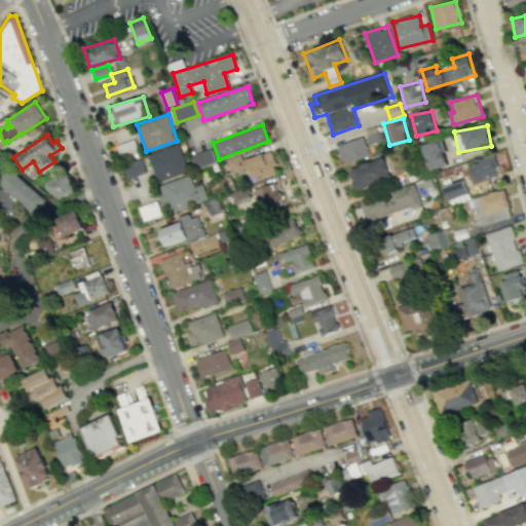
[(338,145),(343,163),(369,156),(364,138),(338,145)]
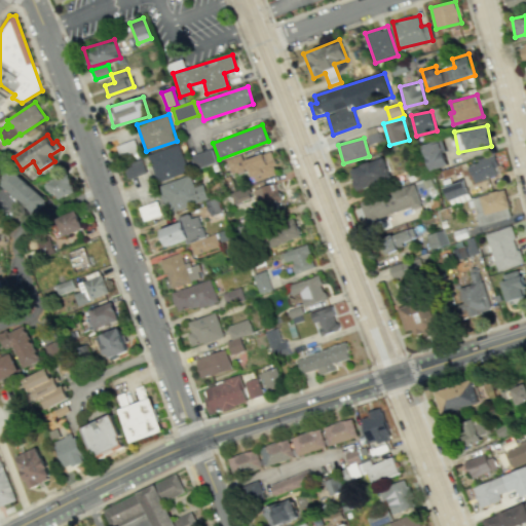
[(117,144),(120,158),(139,154),(135,140),(117,144)]
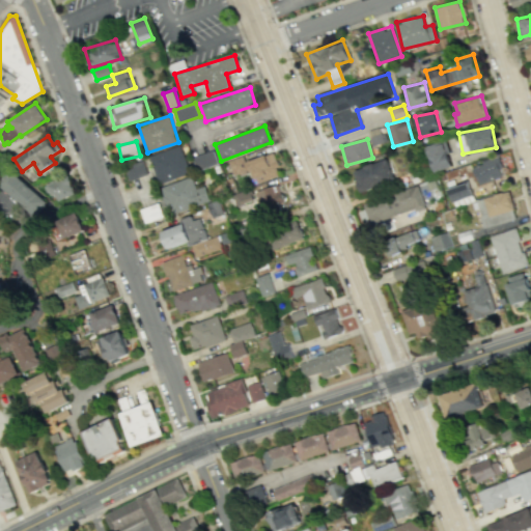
[(453,166),(445,141),(426,147),(435,172),(453,166)]
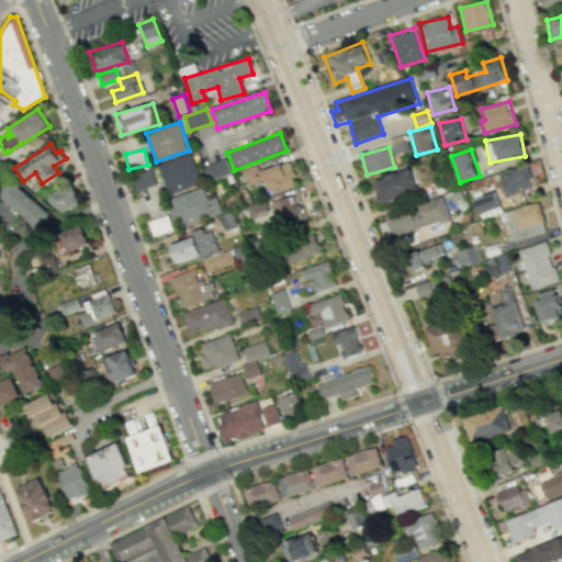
[(168,195),(201,183),(191,154),(158,165),(168,195)]
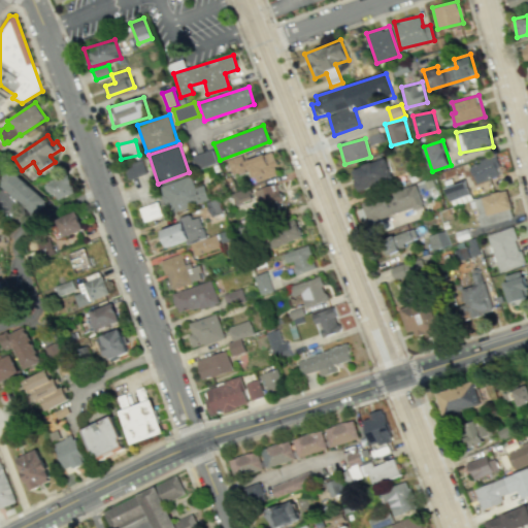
[(197,169),(218,163),(212,150),(192,157),(197,169)]
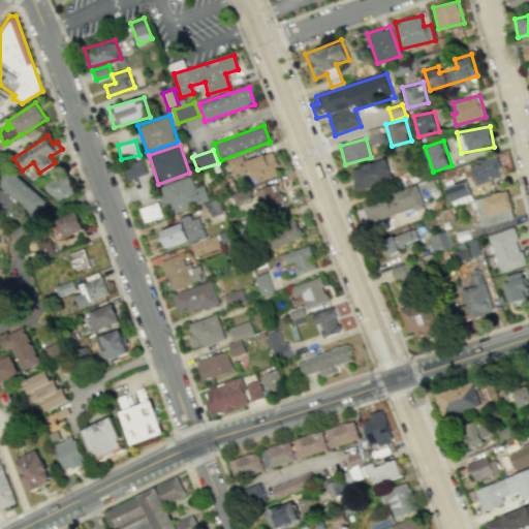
[(279,176),(274,153),(248,159),(253,182),(279,176)]
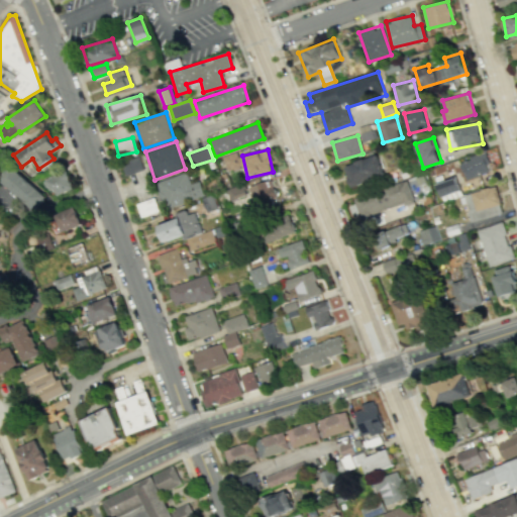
[(242,166),(238,151),(222,157),(227,171),(242,166)]
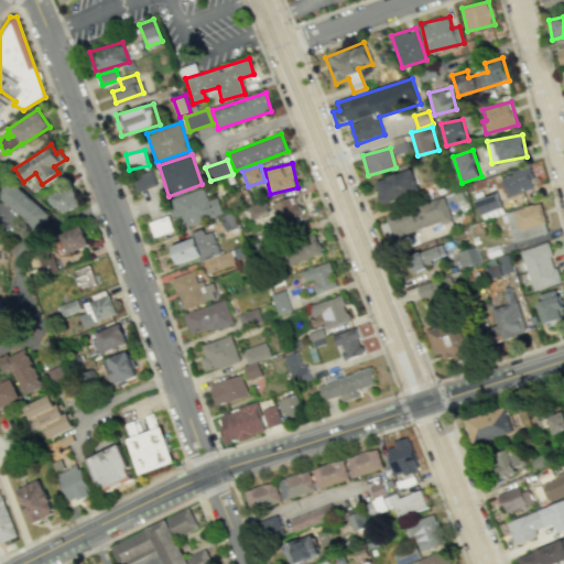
[(507,196),(535,187),(529,167),(501,176),(507,196)]
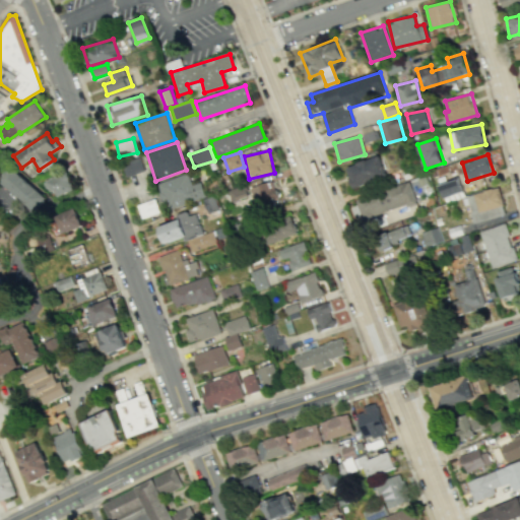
[(353,188),(387,176),(379,155),(346,167),(353,188)]
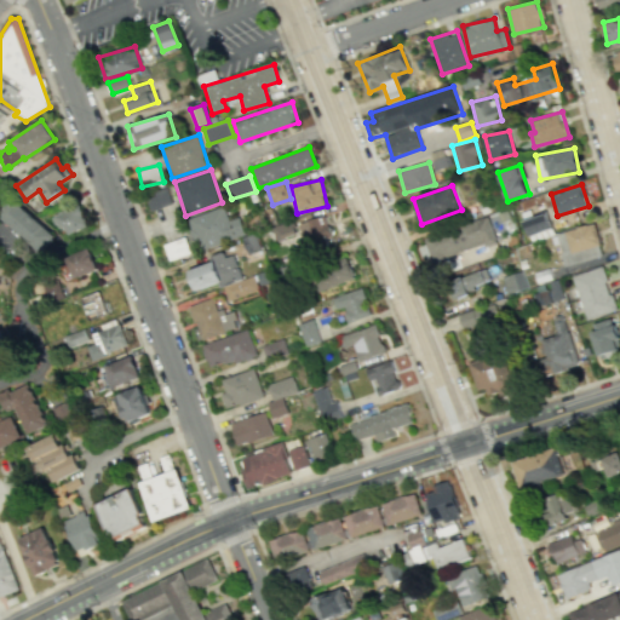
[(147,194),(150,211),(172,204),(167,188),(147,194)]
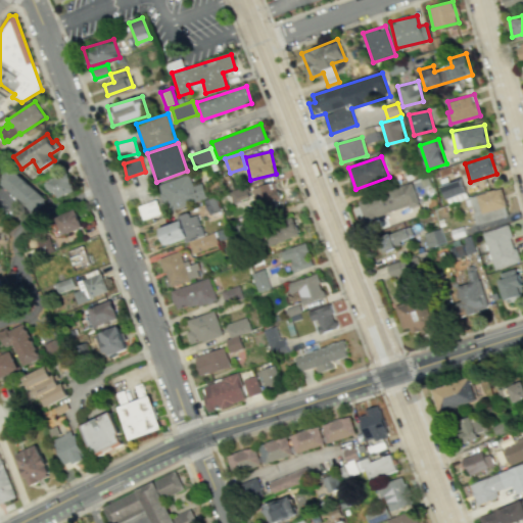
[(0,180),(11,168),(47,198),(35,212),(0,182),(0,180)]
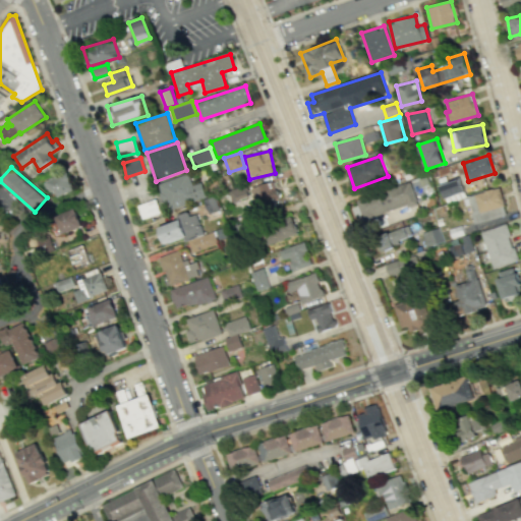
[(44,183),(66,172),(74,189),(57,196),(54,190),(50,192),(48,187),(46,188),(44,183)]
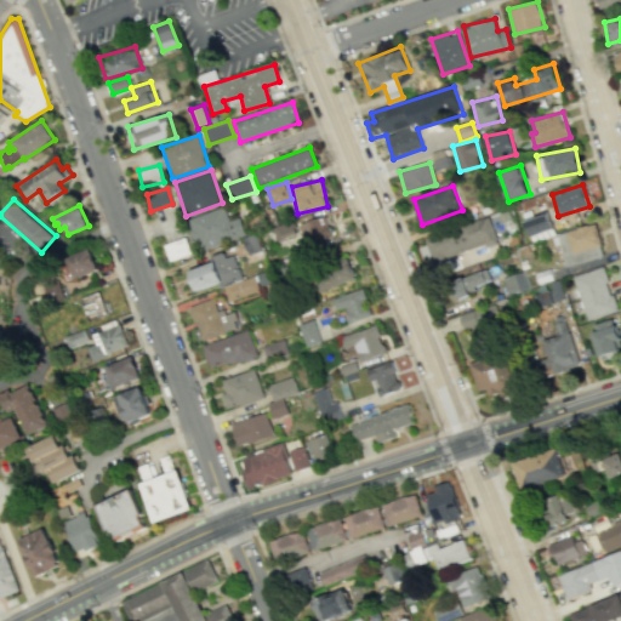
[(188,217),(197,250),(245,237),(240,217),(229,220),(226,208),(188,217)]
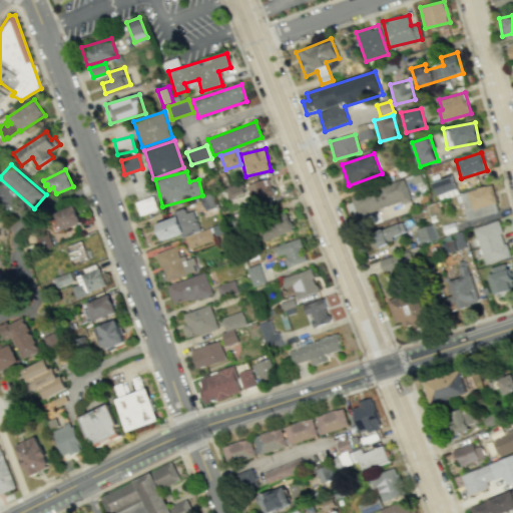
[(456,188),(452,176),(433,182),(438,195),(456,188)]
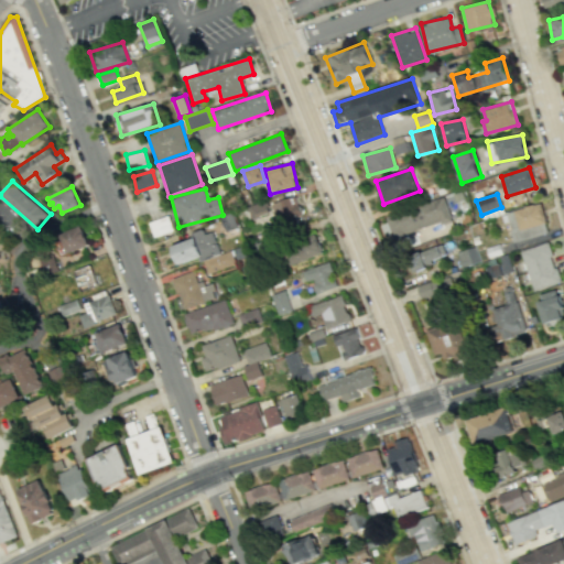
[(452,218),(444,196),(386,216),(393,238),(452,218)]
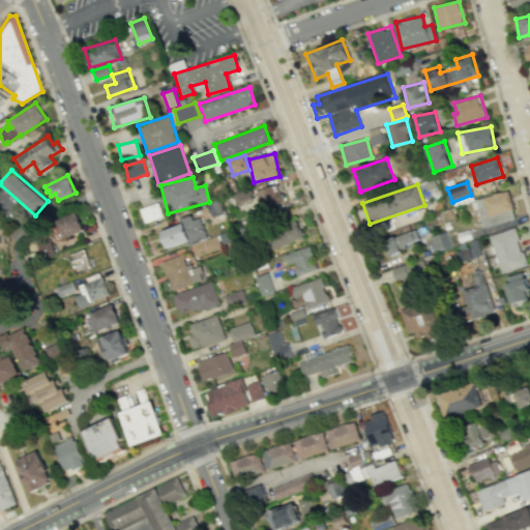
[(283,204),(278,185),(256,189),(260,209),(283,204)]
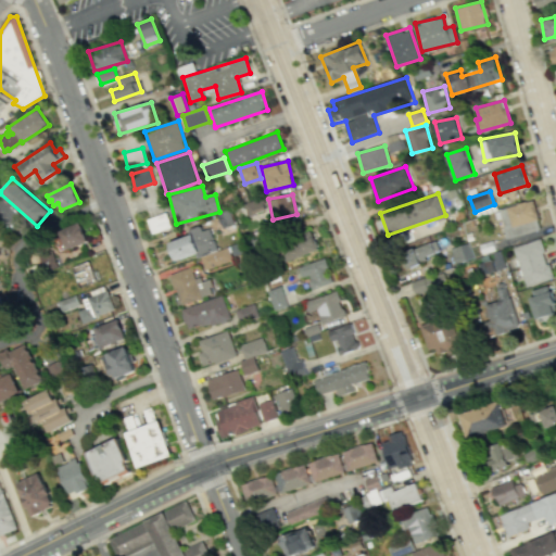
[(248,216),(267,211),(263,197),(244,203),(248,216)]
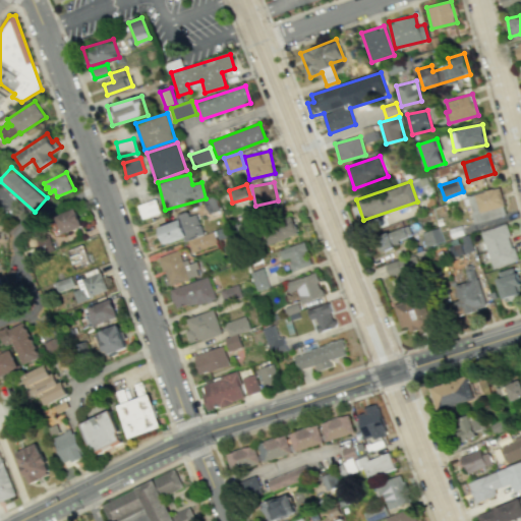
[(468,196),(473,214),(504,205),(500,187),(468,196)]
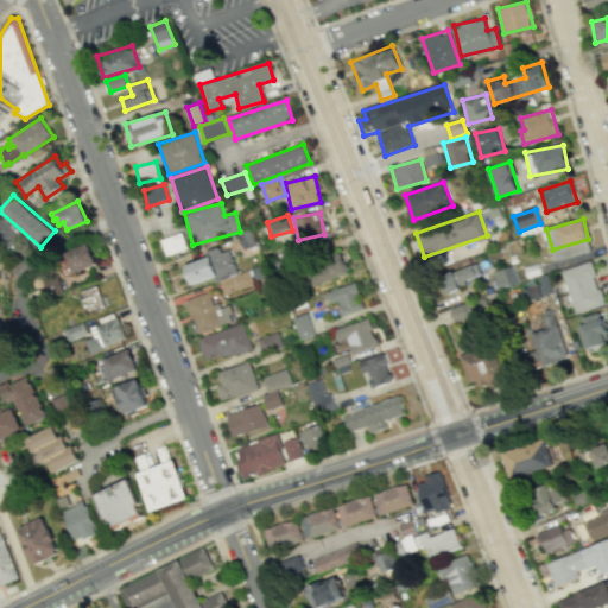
[(166,255),(188,248),(182,232),(160,240),(166,255)]
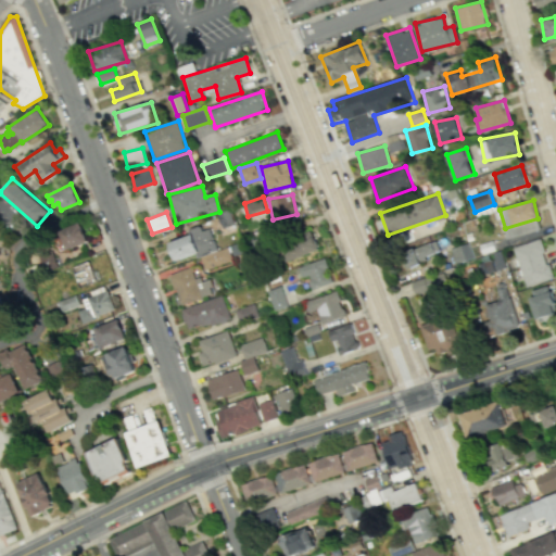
[(80,222),(89,240),(68,249),(60,230),(80,222)]
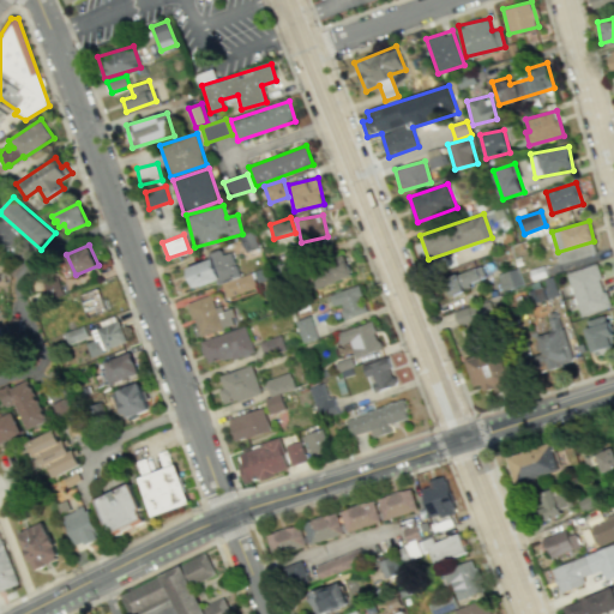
[(229,248),(211,256),(212,258),(187,269),(197,290),(239,272),(229,248)]
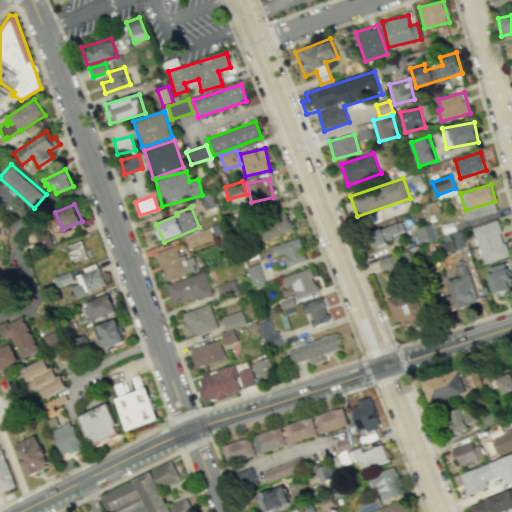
[(257,221),(261,240),(293,232),(289,213),(257,221)]
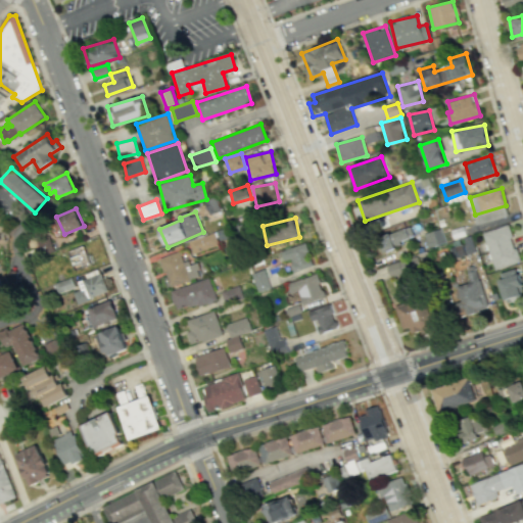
[(483,233),(495,270),(520,260),(508,225),(483,233)]
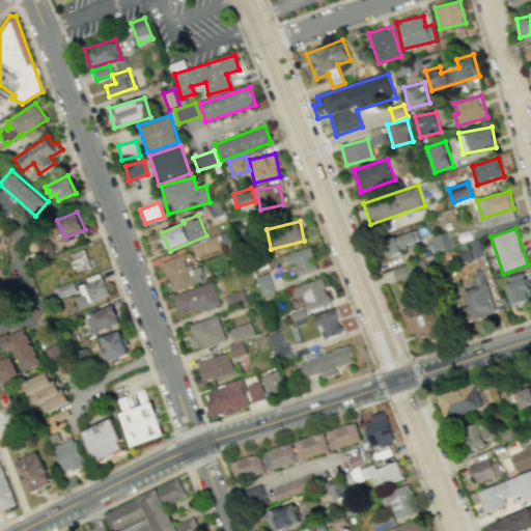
[(389,254),(421,243),(416,229),(385,241),(389,254)]
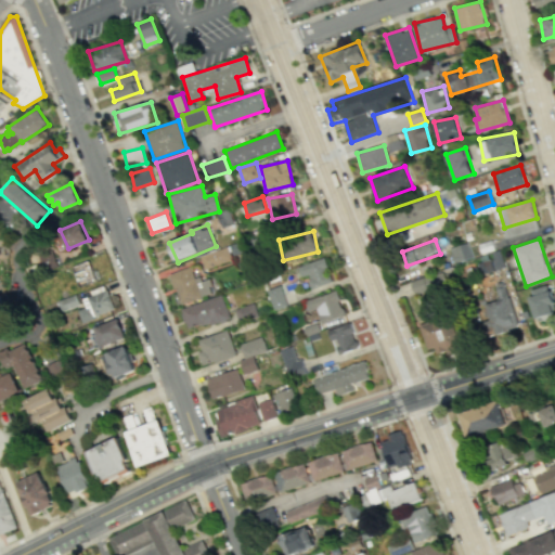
[(454,262),(472,258),(467,243),(450,247),(454,262)]
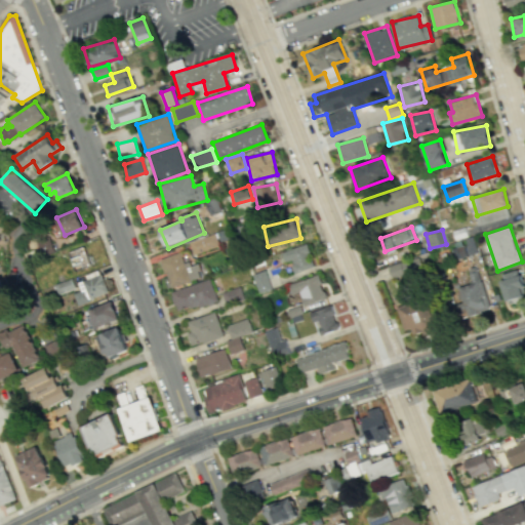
[(194,255),(219,246),(214,233),(189,243),(194,255)]
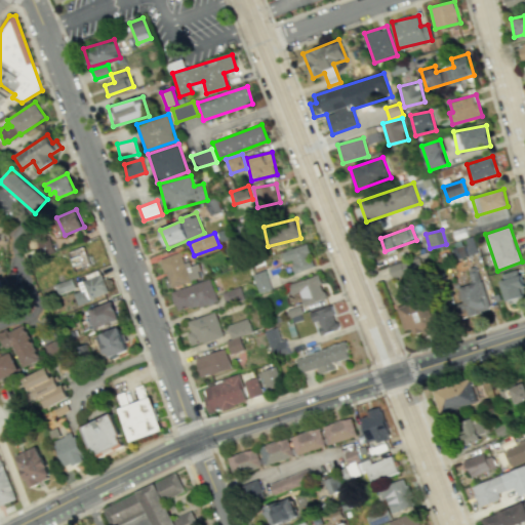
[(47,234),(52,251),(39,255),(34,238),(47,234)]
